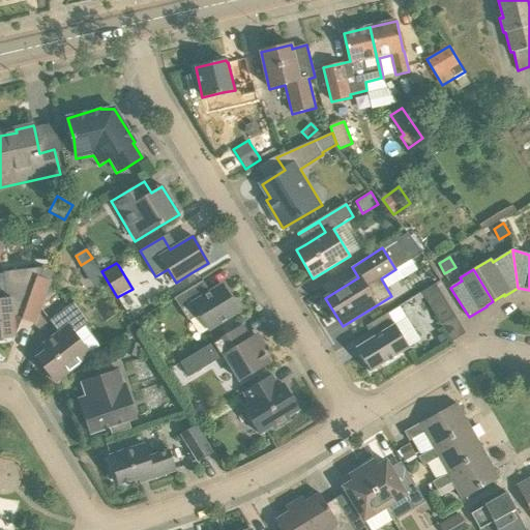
[(51,281),(47,280),(38,275),(33,288),(11,291),(12,298),(0,299),(0,339),(16,337),(13,320),(22,319),(36,324),(51,281)]
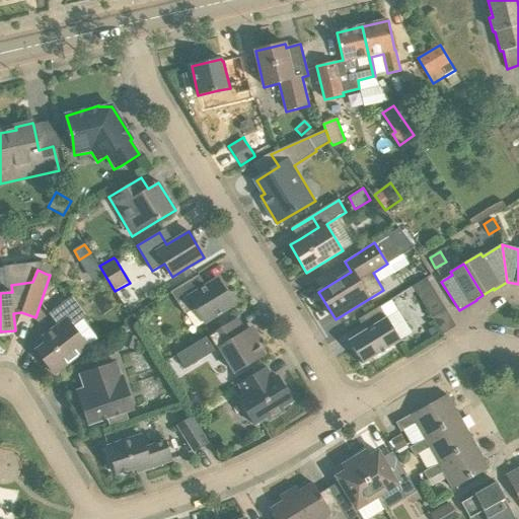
[(234,305),(226,293),(218,279),(206,286),(199,275),(171,292),(184,314),(197,307),(206,322),(234,305)]
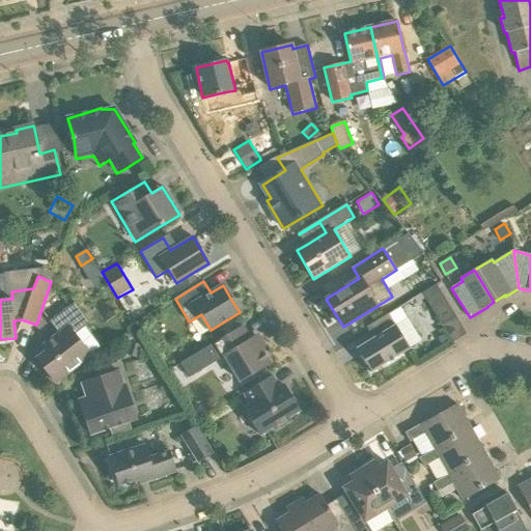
[(422,294),(452,342),(466,333),(437,285),(422,294)]
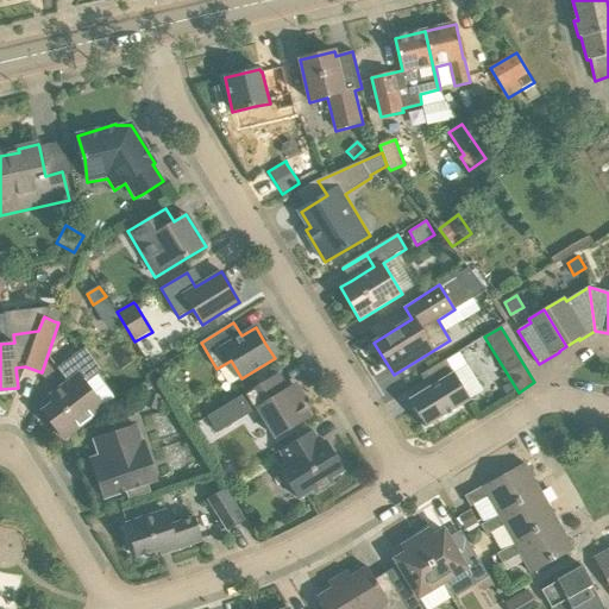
[(63,439),(105,407),(87,382),(104,369),(86,346),(57,369),(68,383),(49,397),(54,403),(43,412),(63,439)]
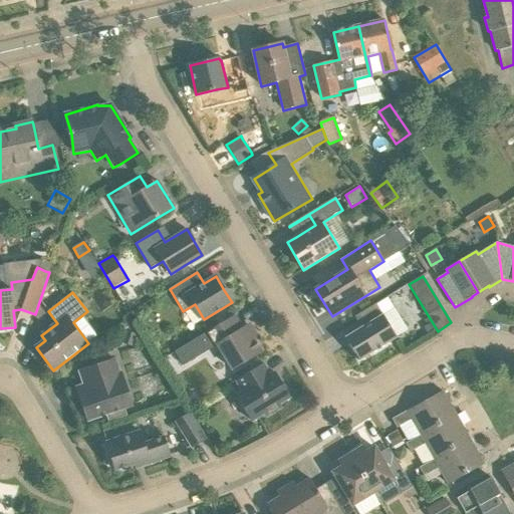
[(398,337),(388,320),(376,303),(359,314),(365,324),(344,337),(359,361),(398,337)]
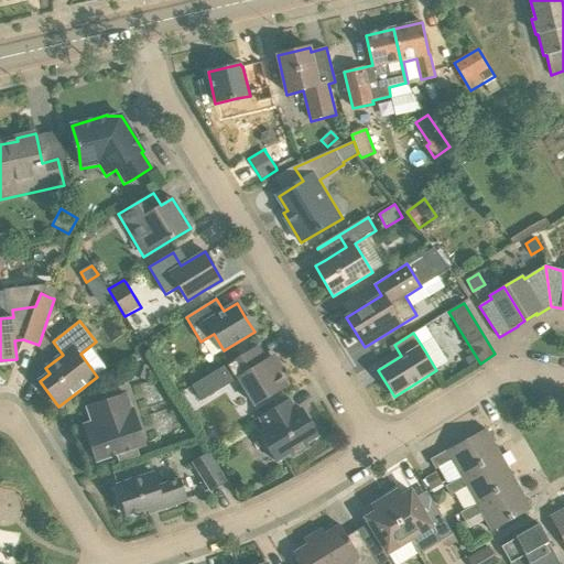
[(255,405),(269,398),(288,386),(270,358),(266,360),(257,346),(224,366),(234,381),(238,378),(255,405)]
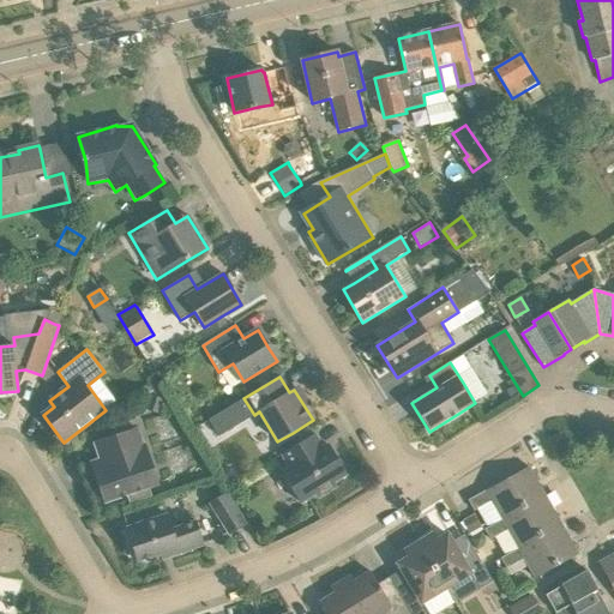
[(505,391),(510,398),(515,395),(517,393),(513,386),(505,391)]
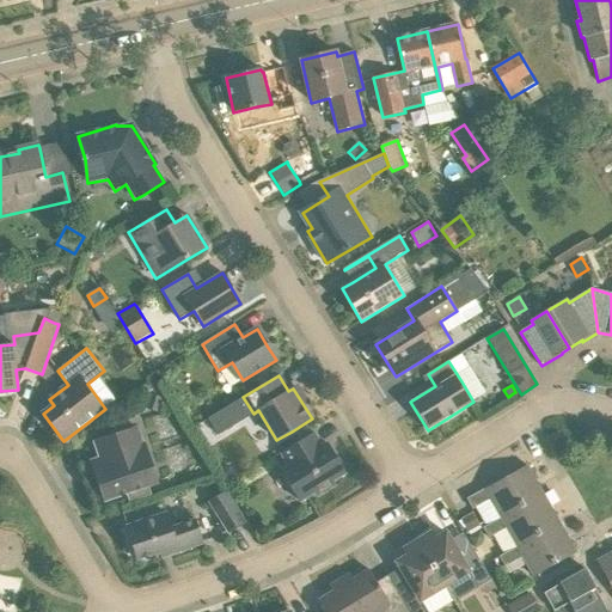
[(163,414),(166,401),(148,395),(144,408),(163,414)]
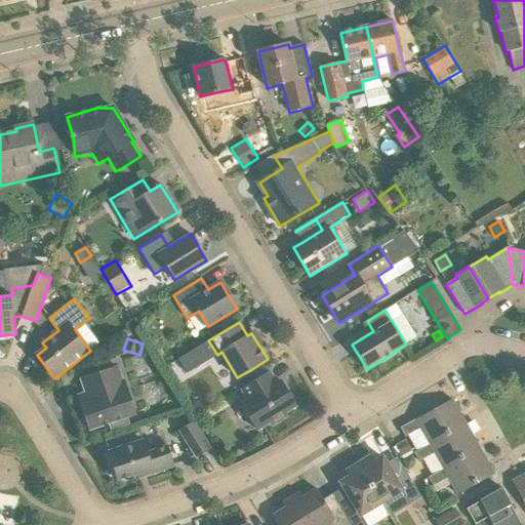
[(89,430),(136,414),(120,366),(81,379),(86,393),(78,396),(89,430)]
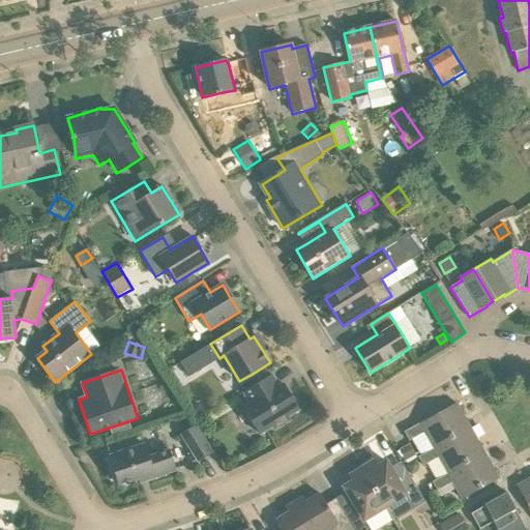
[(480,382),(487,379),(483,374),(477,377),(480,382)]
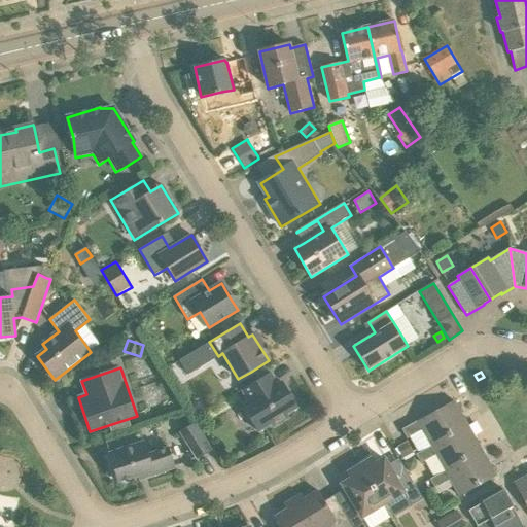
[(243,408),(248,414),(258,431),(271,424),(274,427),(289,418),(287,414),(297,408),(281,382),(277,384),(270,373),(239,391),(247,405),(243,408)]
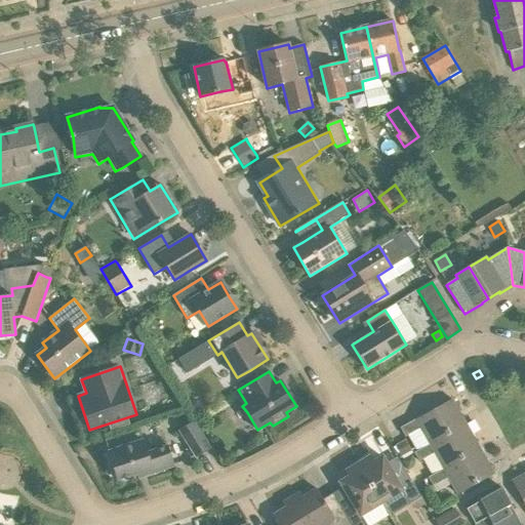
[(194,416),(204,410),(198,399),(187,405),(194,416)]
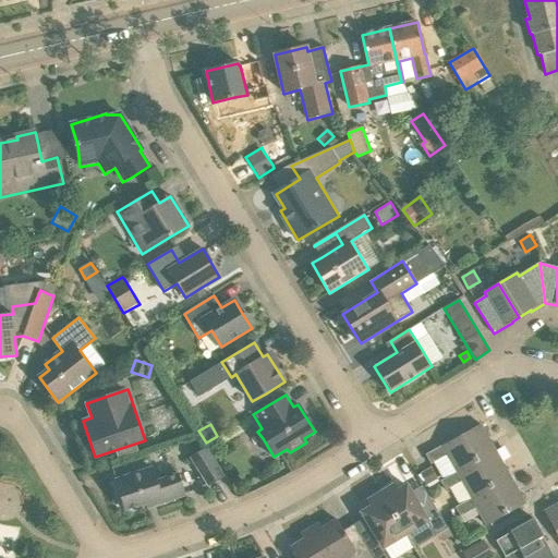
[(456,473),(495,451),(480,424),(425,455),(431,464),(446,456),(456,473)]
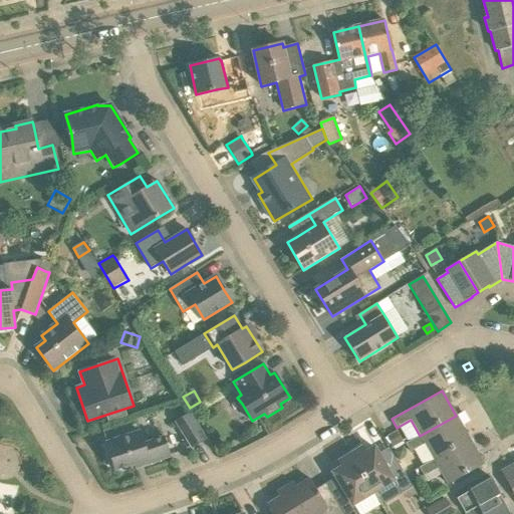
[(207,439),(191,413),(175,423),(191,449),(207,439)]
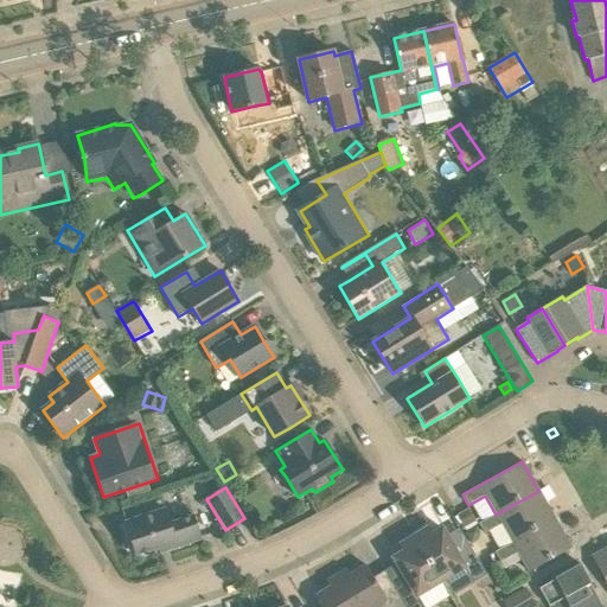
[(511,543),(555,519),(538,491),(496,515),(479,523),(485,534),(502,525),(511,543)]
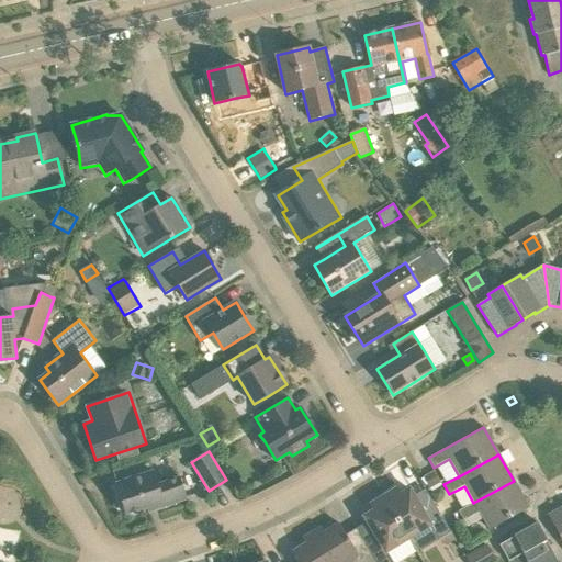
[(186,499),(178,475),(159,482),(156,470),(116,483),(126,515),(156,505),(157,508),(186,499)]
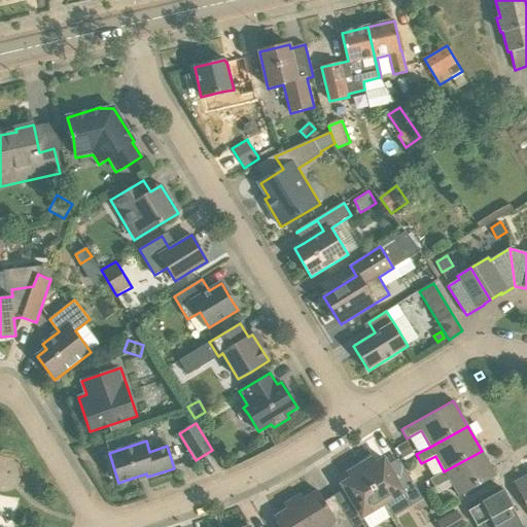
[(414,453),(407,442),(396,448),(403,459),(414,453)]
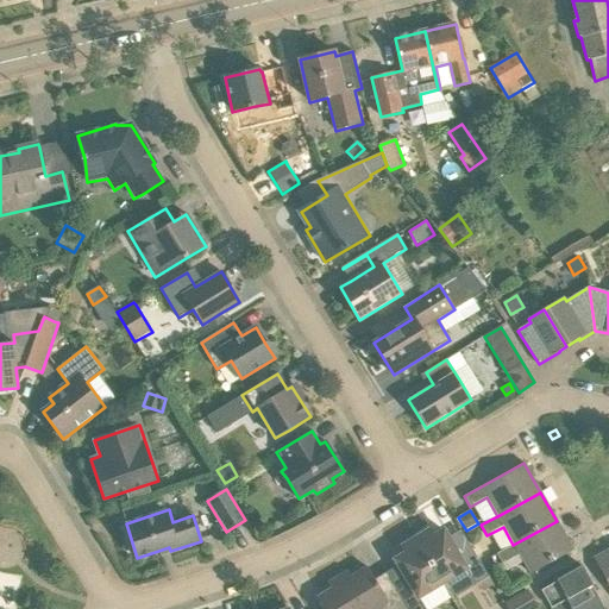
[(531,575),(552,562),(573,550),(557,521),(513,545),(497,554),(503,564),(520,556),(531,575)]
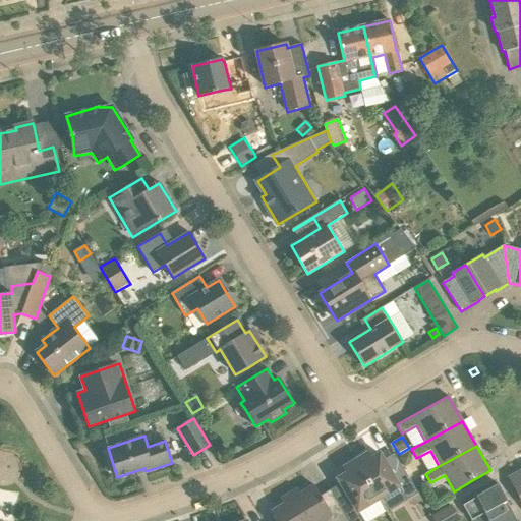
[(398,461),(388,468),(380,453),(370,458),(367,453),(355,460),(379,500),(386,512),(417,493),(398,461)]
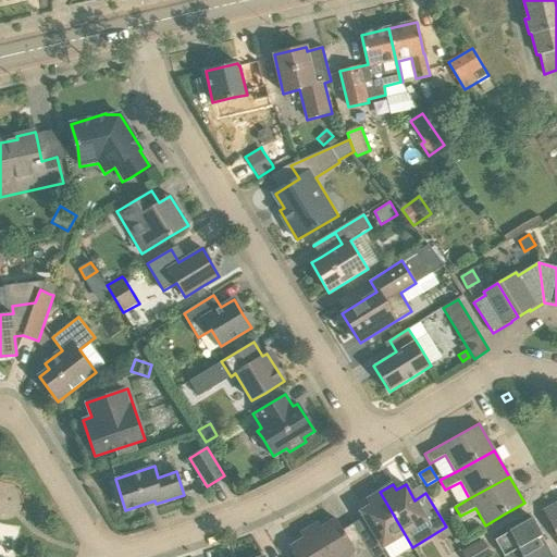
[(441,490),(437,484),(428,490),(433,499),(438,496),(441,490)]
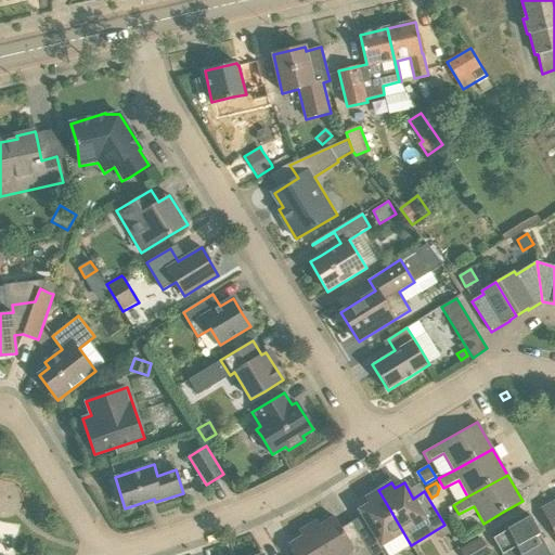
[(386,554),(382,546),(403,532),(378,490),(365,499),(369,504),(360,510),(373,532),(361,539),(371,554),(386,554)]
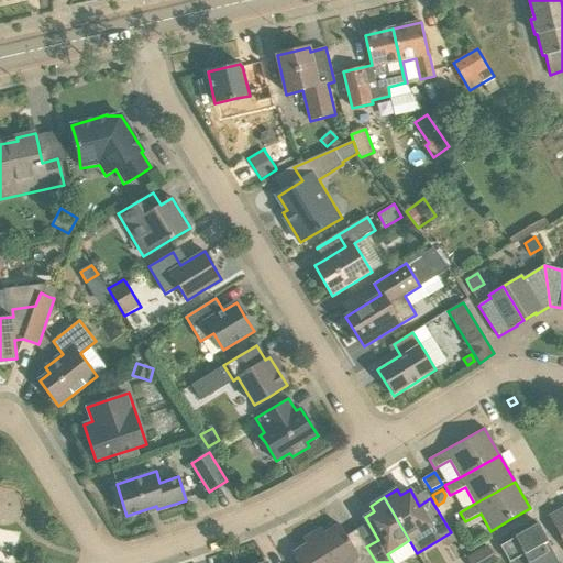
[(562,508),(549,517),(562,541),(562,508)]
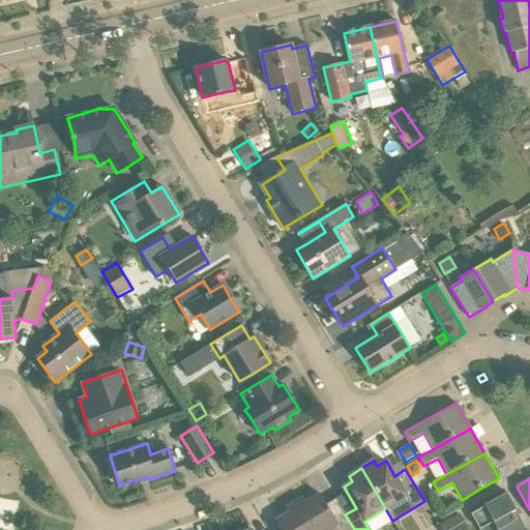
[(526,529),(514,509),(516,509),(506,492),(484,504),(486,506),(471,513),(479,529),(493,522),(497,529),(526,529)]
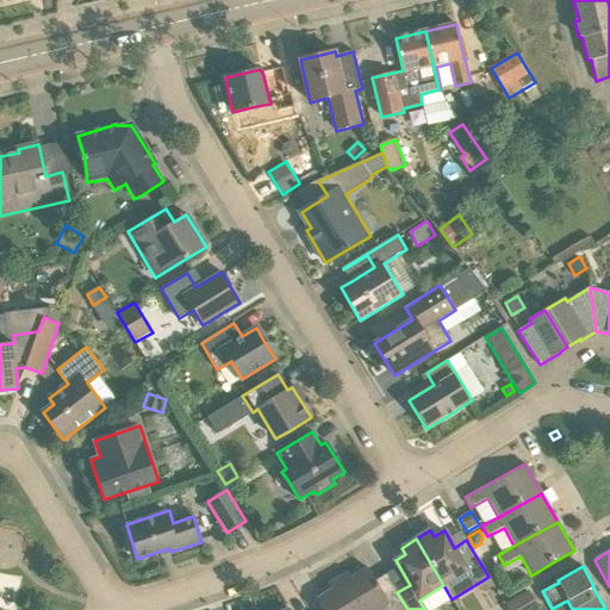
[(408,609),(397,592),(386,599),(368,568),(342,584),(359,609),(408,609)]
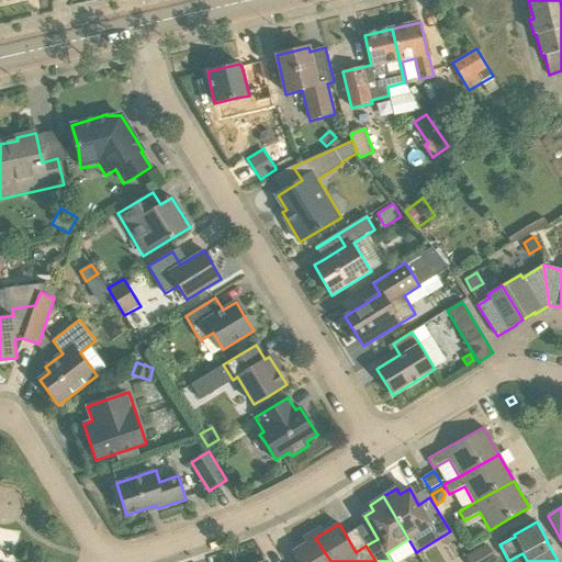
[(330,561),(315,538),(292,552),(298,561),(330,561)]
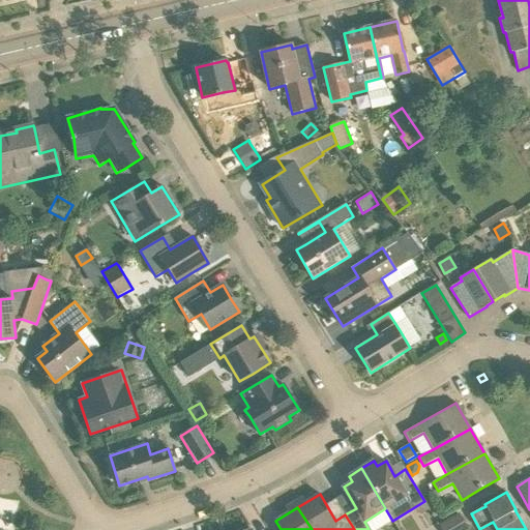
[(468,529),(460,513),(439,525),(441,529),(468,529)]
